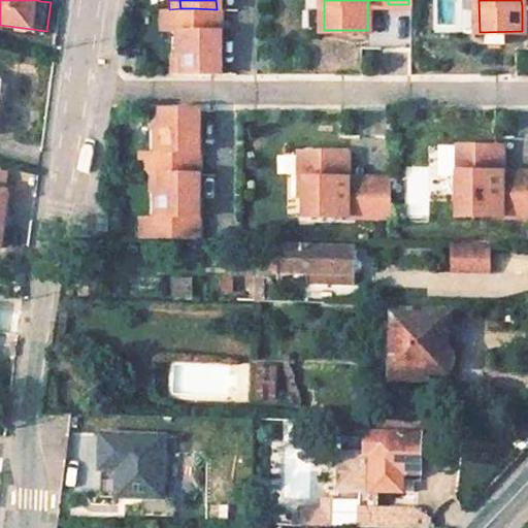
[(180,8),(169,9),(160,8),(160,26),(175,25),(194,25),(194,8),(180,8)]
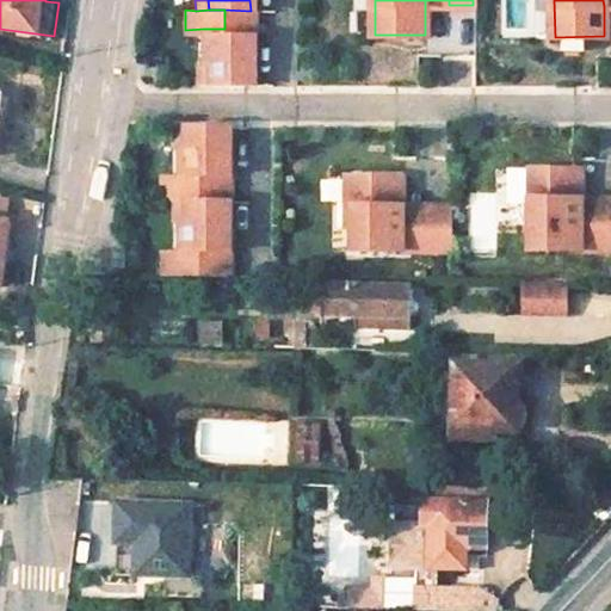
[(224,29),(203,29),(203,35),(251,35),(251,11),(224,10),(224,29)]
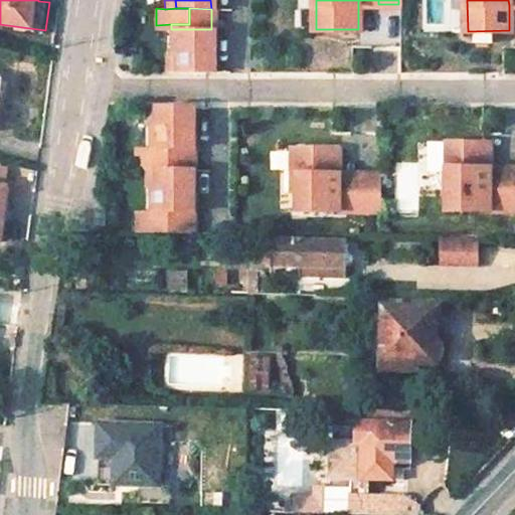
[(211,29),(171,29),(171,54),(176,54),(176,71),(211,71),(211,29)]
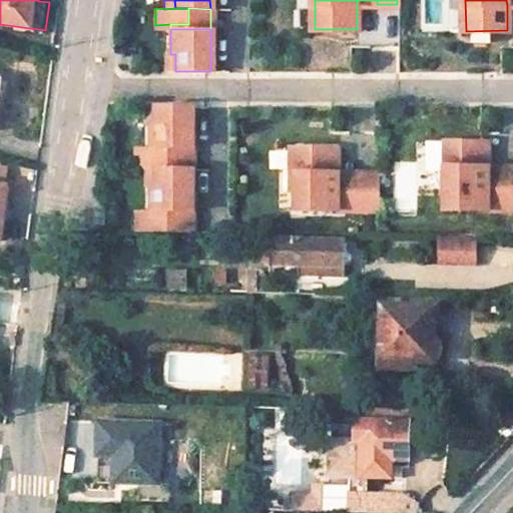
[(175,54),(170,54),(163,55),(163,71),(175,71),(175,54)]
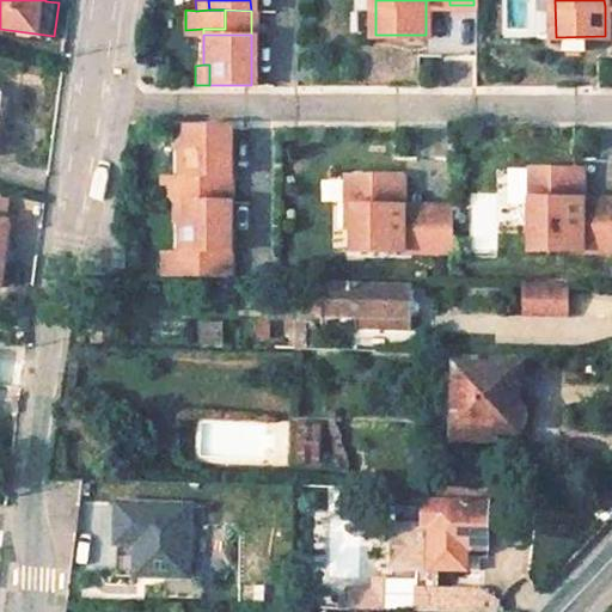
[(187,128),(173,128),(173,146),(179,146),(187,146),(187,128)]
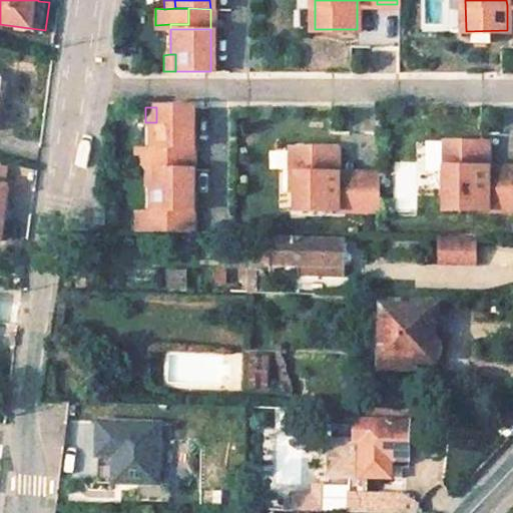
[(191,107),(156,107),(156,122),(150,122),(151,146),(190,147),(191,107)]
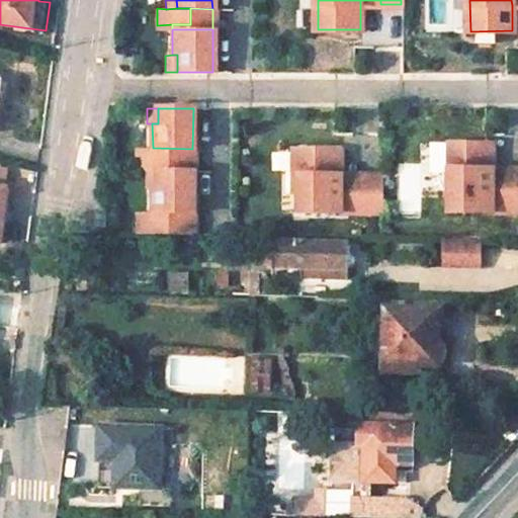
[(490,144),(446,144),(446,212),(507,212),(507,189),(491,189),(491,169),(490,144)]
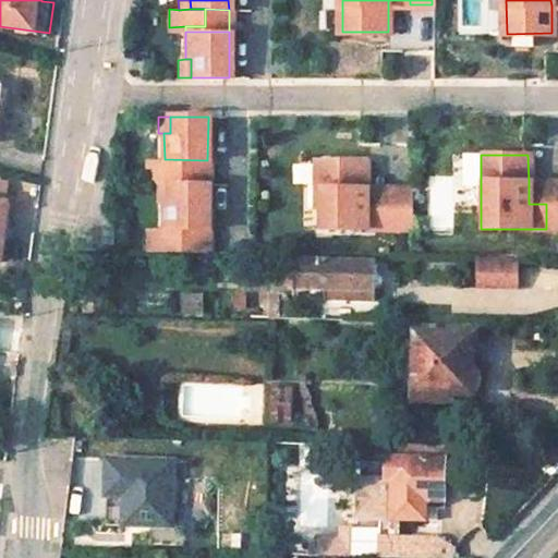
[(207,160),(165,159),(165,166),(183,166),(183,183),(207,184),(207,160)]
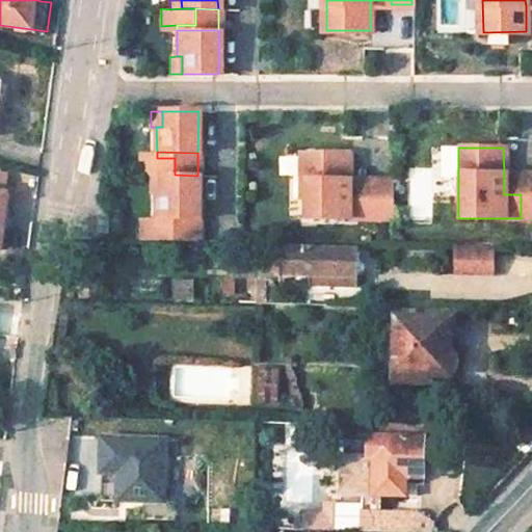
[(348,153),(306,153),(306,217),(348,217),(348,178),(348,153)]
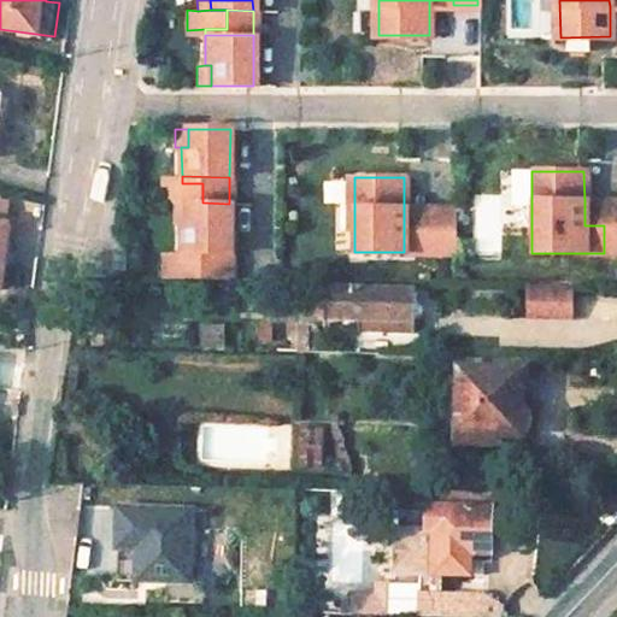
[(203,183),(182,183),(162,183),(162,203),(172,203),(187,203),(203,203),(203,183)]
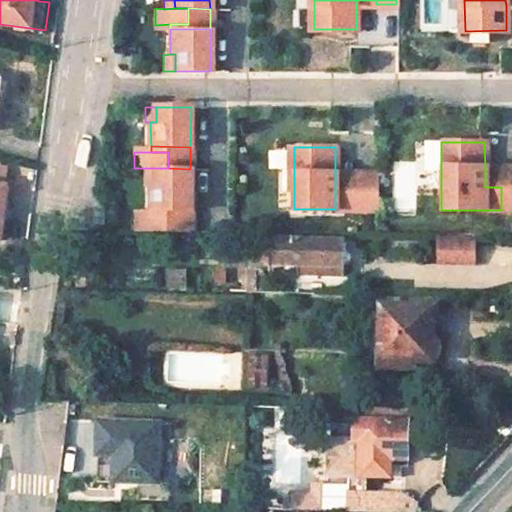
[(506,210),(506,167),(485,167),(485,187),(501,187),(501,210),(506,210)]
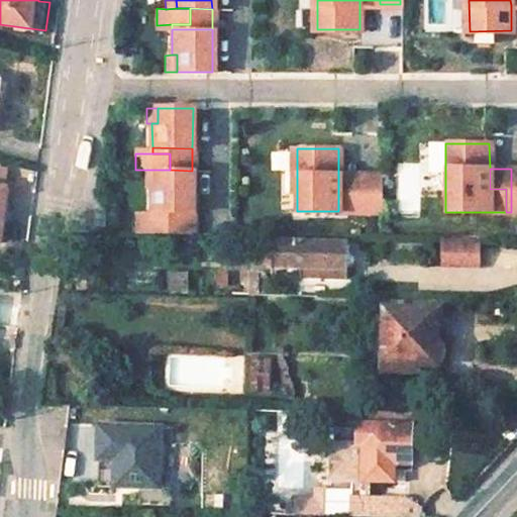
[(157,170),(144,170),(144,187),(150,187),(157,187),(157,170)]
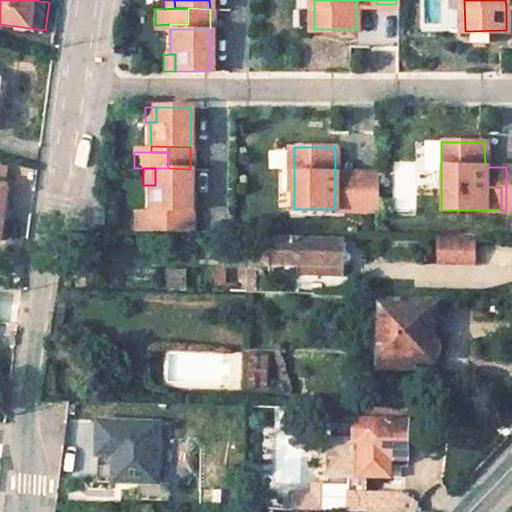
[(155,185),(149,185),(149,209),(189,210),(190,169),(168,168),(155,168),(155,185)]
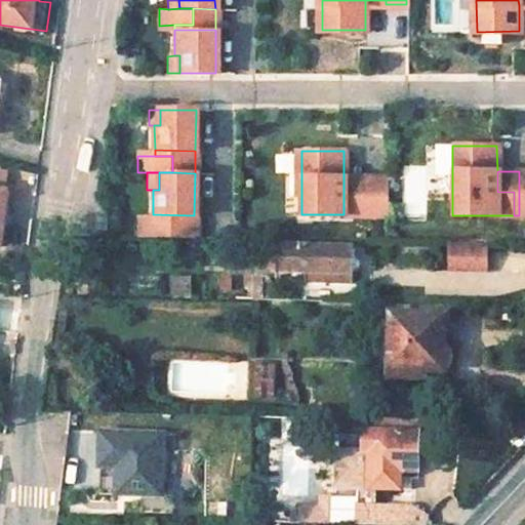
[(344,175),(344,214),(365,214),(365,176),(344,175)]
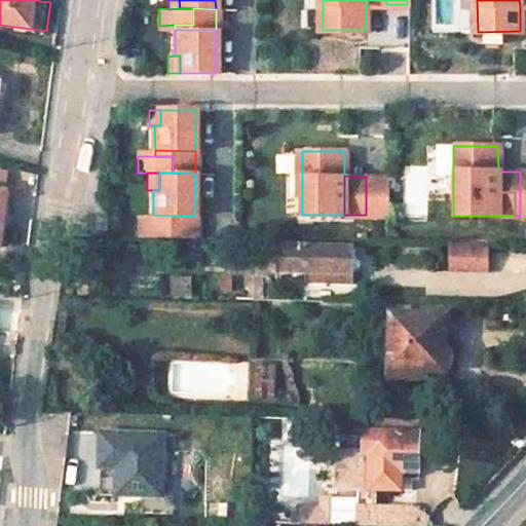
[(385,215),(385,176),(366,177),(366,215),(385,215)]
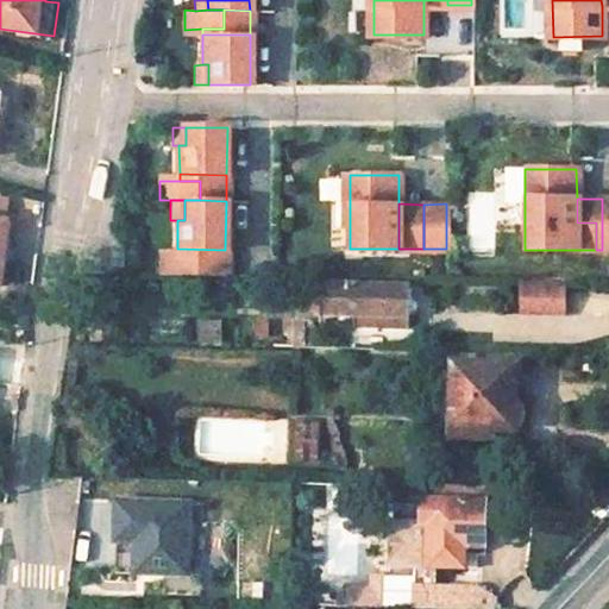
[(12,224),(0,221),(0,288),(2,289),(12,224)]
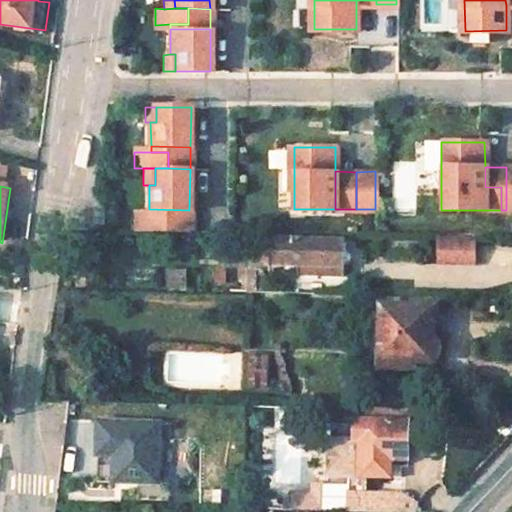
[(189,210),(149,209),(149,215),(167,215),(167,231),(188,232),(189,210)]
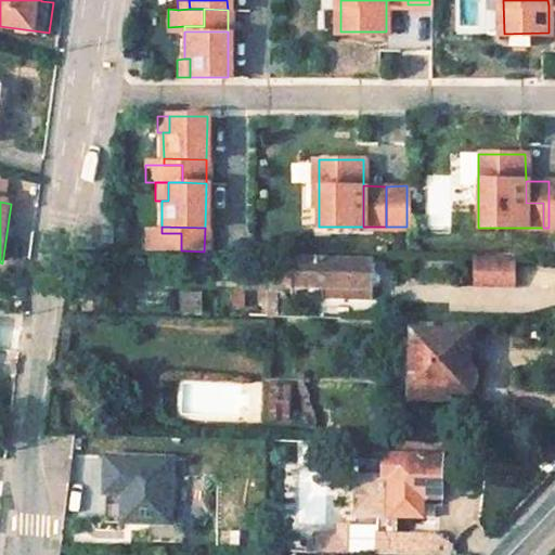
[(181,233),(162,233),(144,233),(143,250),(181,250),(181,233)]
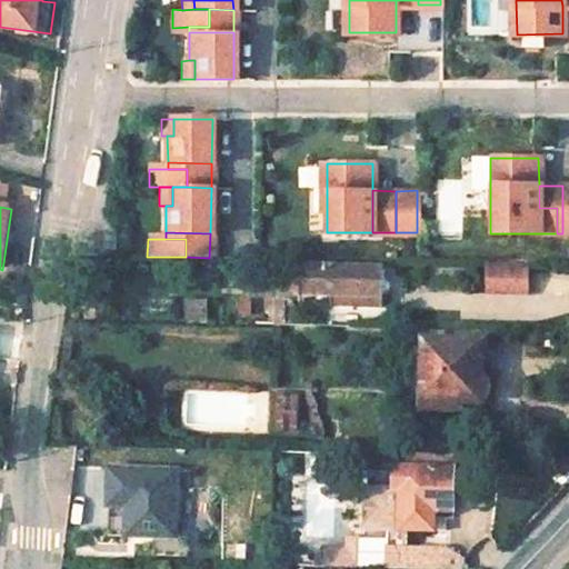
[(385,265),(302,263),(302,267),(301,292),(383,295),(385,265)]
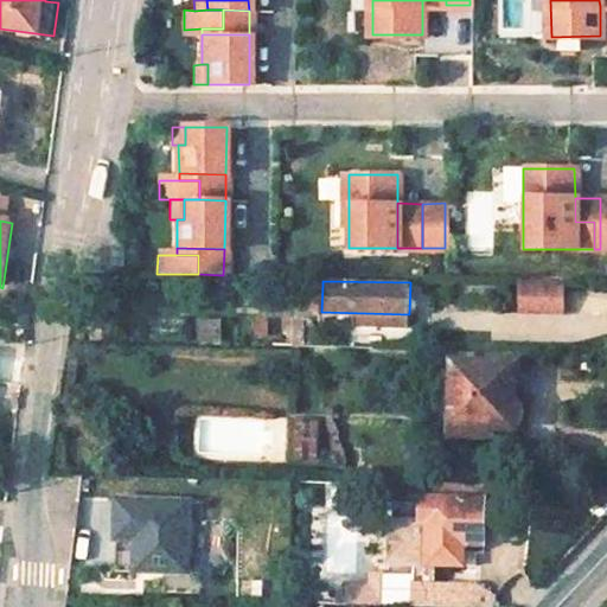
[(564,283),(519,282),(518,312),(564,314),(564,283)]
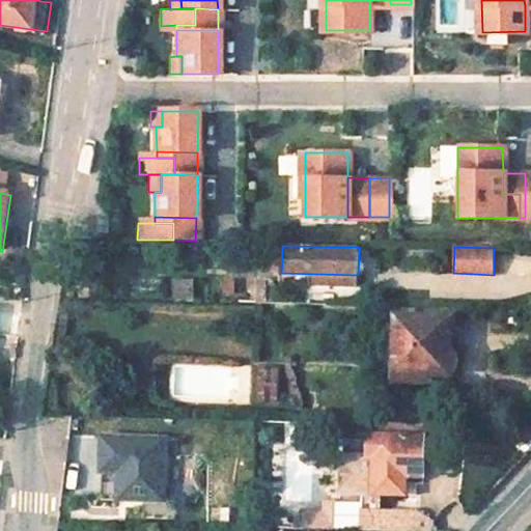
[(282,249),(272,249),(271,273),(281,273),(282,249)]
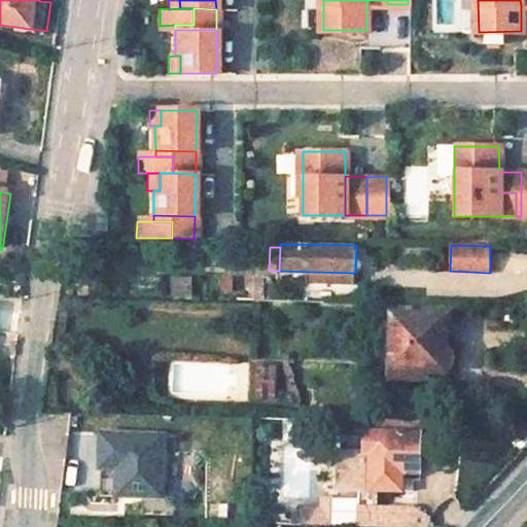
[(526,256),(497,256),(497,269),(526,269),(526,256)]
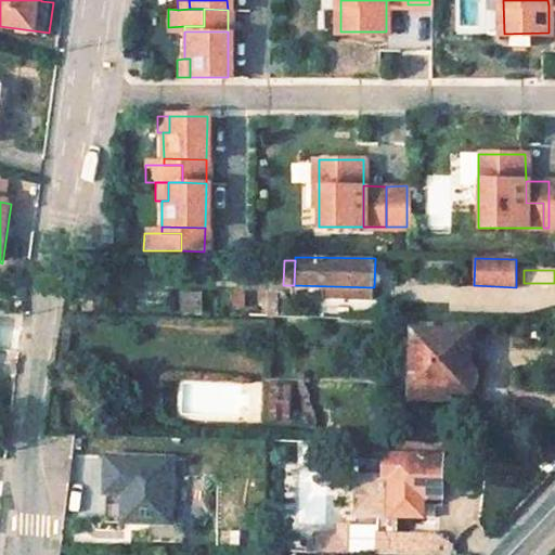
[(374,287),(294,285),(294,295),(374,296),(374,287)]
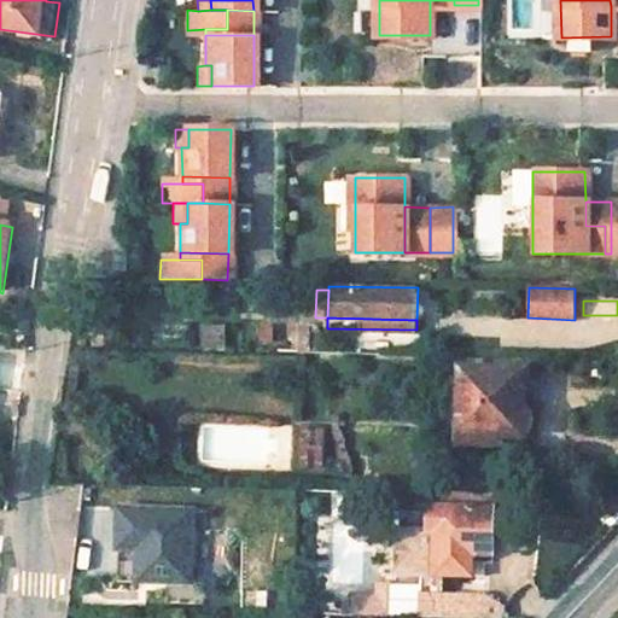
[(227,350),(227,325),(199,325),(199,350),(227,350)]
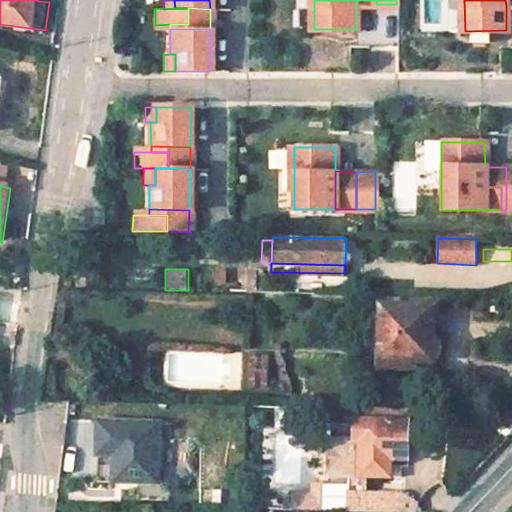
[(264,271),(251,271),(251,292),(263,292),(264,271)]
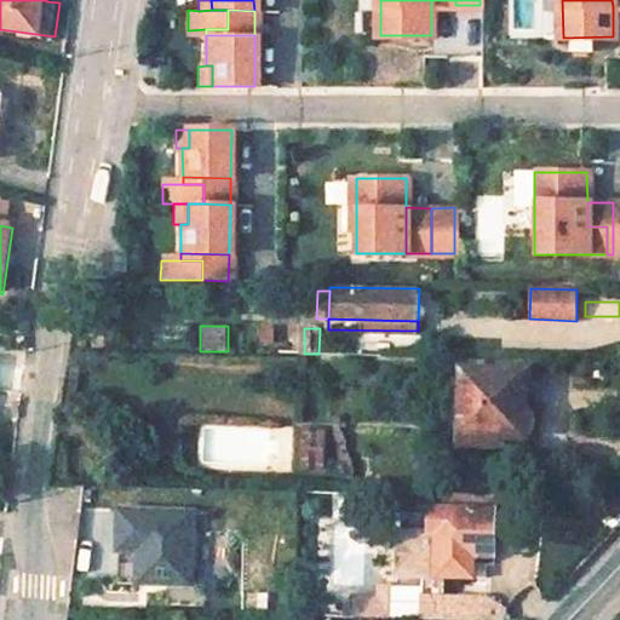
[(527,372),(464,369),(461,443),(500,445),(500,434),(521,435),(524,432),(526,431),(528,429),(529,423),(529,419),(527,413),(524,409),(527,372)]
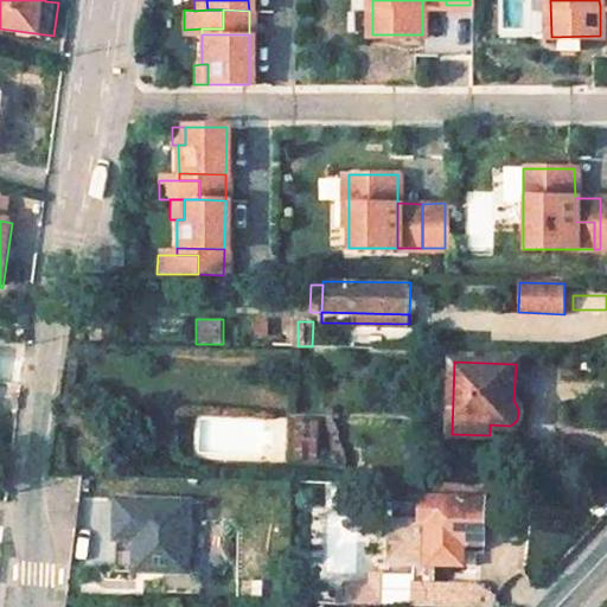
[(292,414),(286,460),(315,464),(321,419),(292,414)]
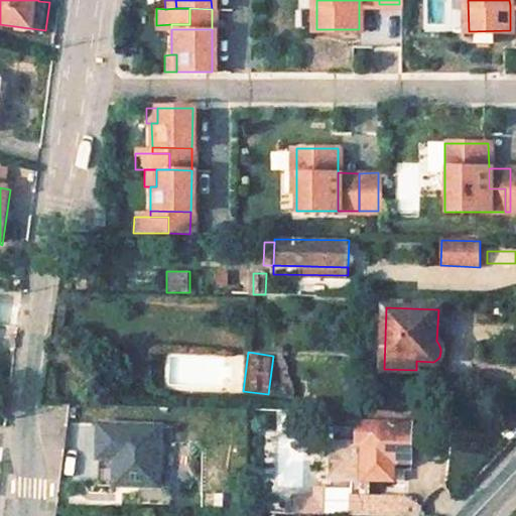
[(413,413),(366,412),(365,422),(334,421),(333,479),(352,480),(350,515),(362,515),(363,498),(369,498),(370,480),(394,481),(394,464),(412,464),(413,413)]
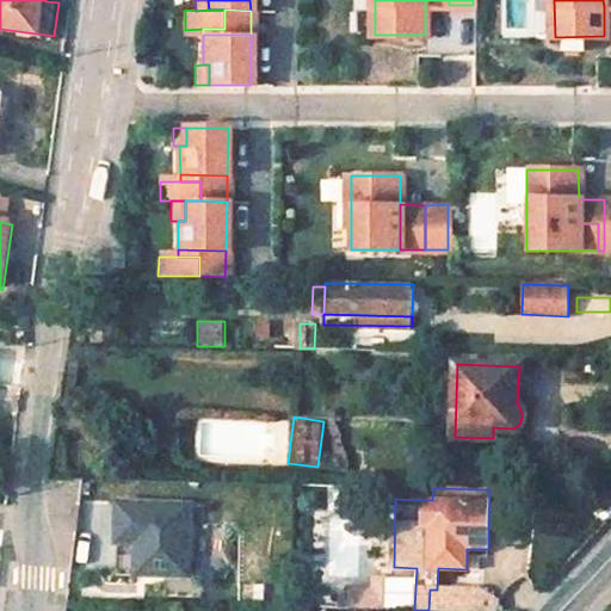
[(195,576),(196,500),(115,499),(113,549),(122,549),(122,575),(195,576)]
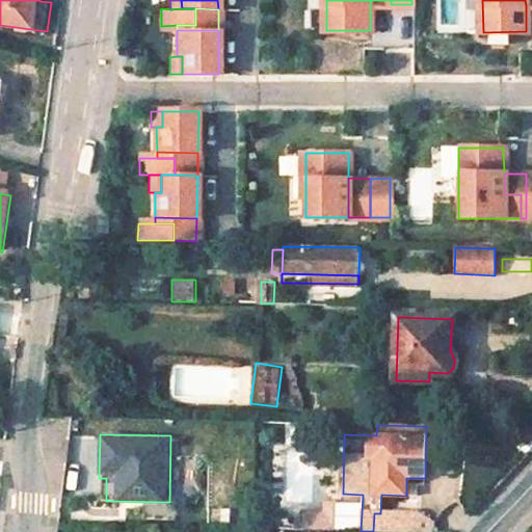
[(336,531),(337,504),(326,504),(325,516),(325,531),(336,531)]
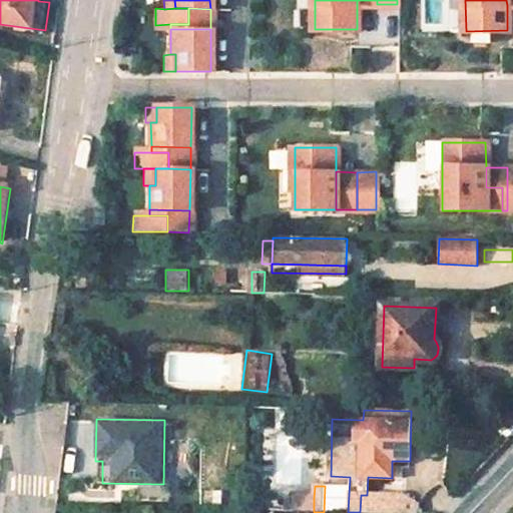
[(346,506),(346,490),(325,489),(325,506),(346,506)]
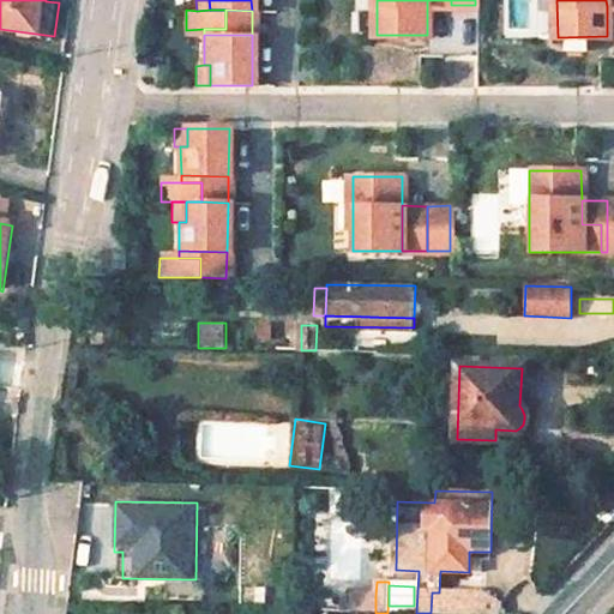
[(439,593),(432,593),(431,613),(483,613),(483,594),(439,593)]
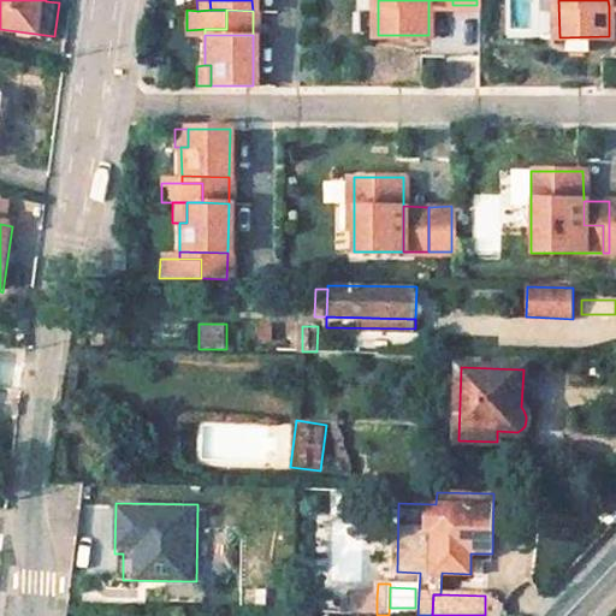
[(377,598),(355,598),(354,614),(377,615),(377,598)]
